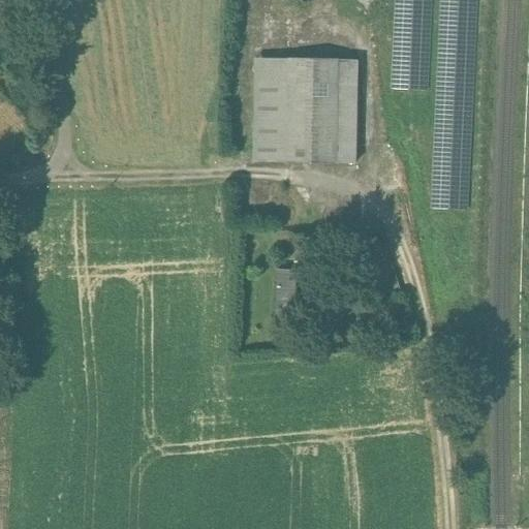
[(289,59),(255,59),(253,162),(287,163),(289,59)]
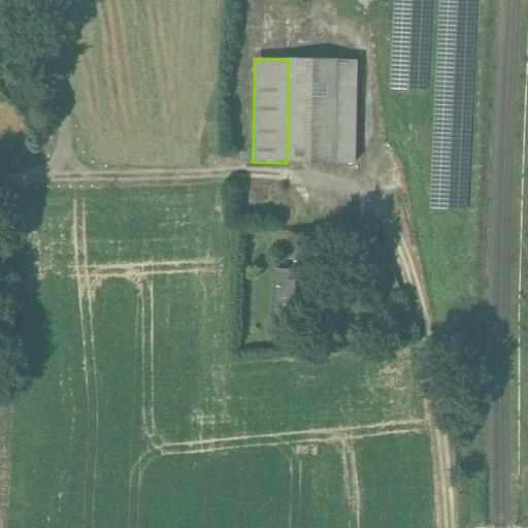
[(338,60),(289,59),(287,163),(336,163),(336,142),(338,60)]
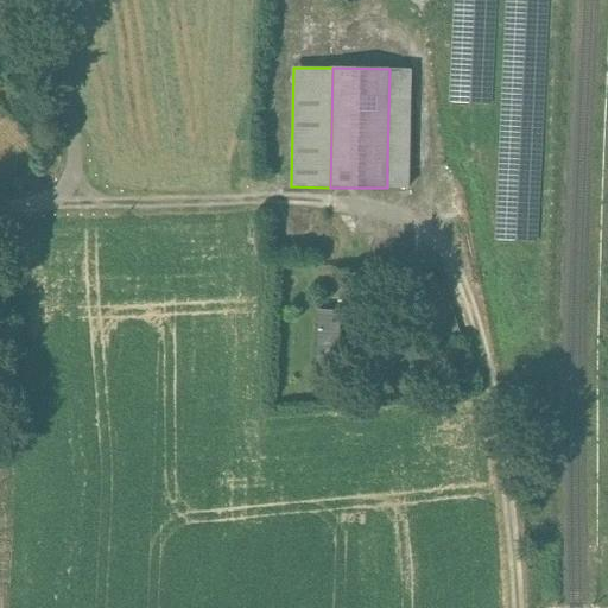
[(412,71),(390,69),(387,164),(410,164),(412,71)]
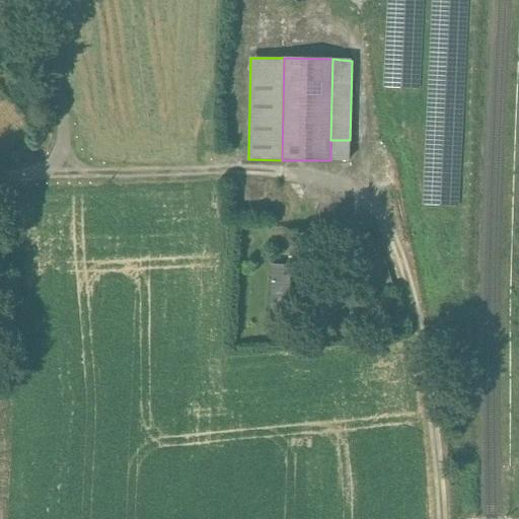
[(350,140),(330,140),(330,160),(349,160),(350,140)]
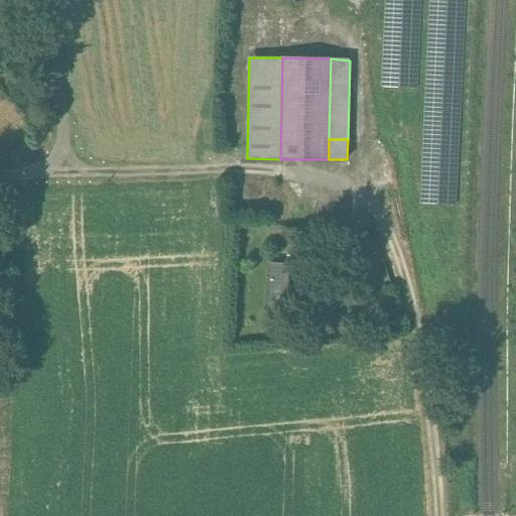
[(288,265),(271,264),(269,317),(286,318),(288,265)]
